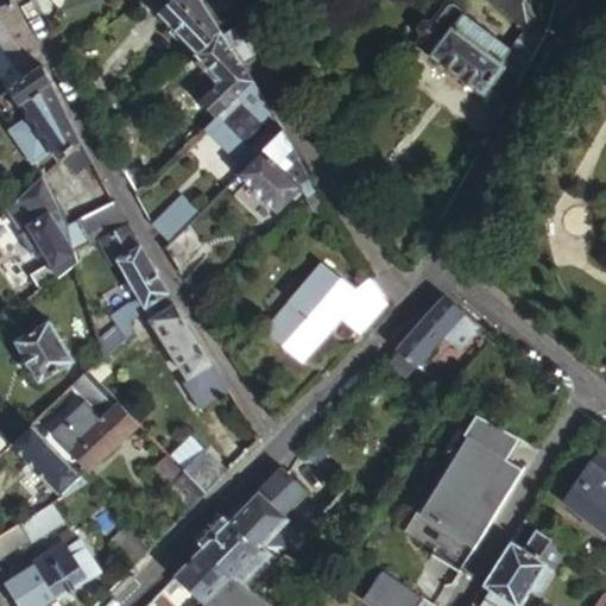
[(0,39),(26,79),(45,65),(13,0),(0,0),(0,39)]
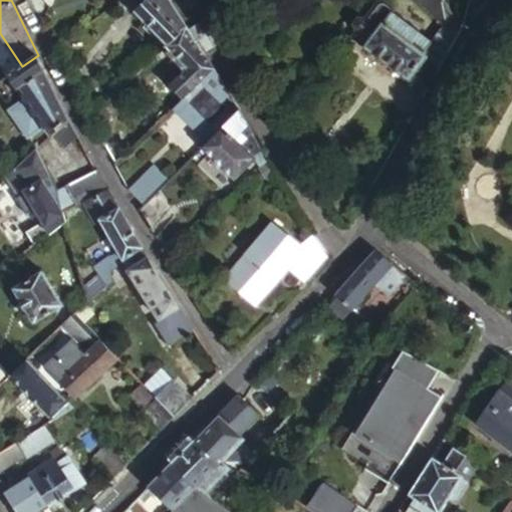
[(171,0),(145,0),(146,1),(135,12),(167,48),(188,27),(184,20),(171,0)]
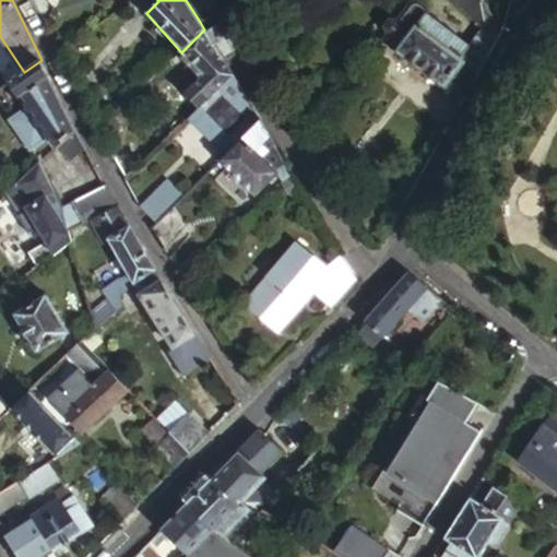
[(186,0),(200,22),(204,30),(205,31),(229,14),(220,0),(186,0)]
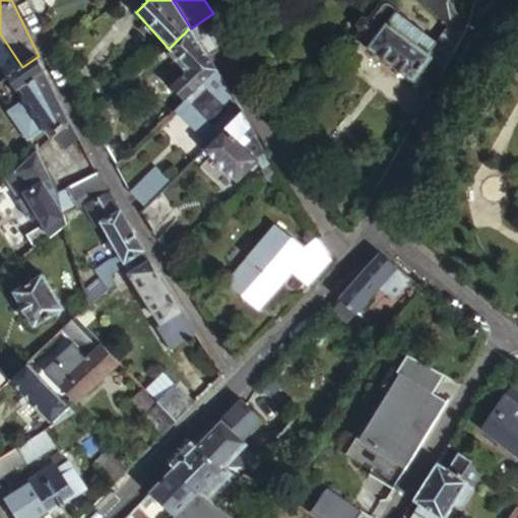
[(443,35),(458,48),(467,31),(448,0),(416,0),(449,26),(443,35)]
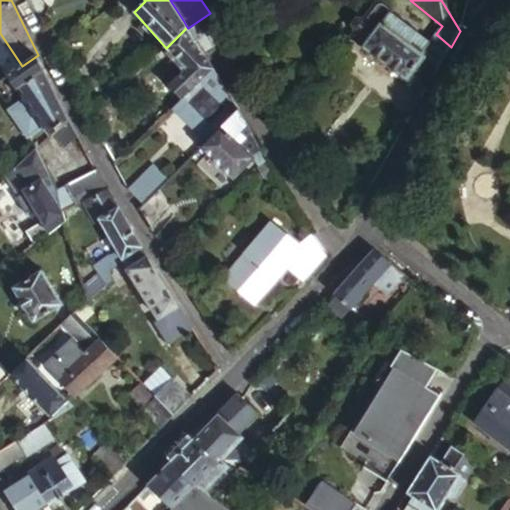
[(427,44),(389,15),(376,32),(370,31),(365,37),(368,43),(365,46),(408,79),(424,58),(419,54),(427,44)]
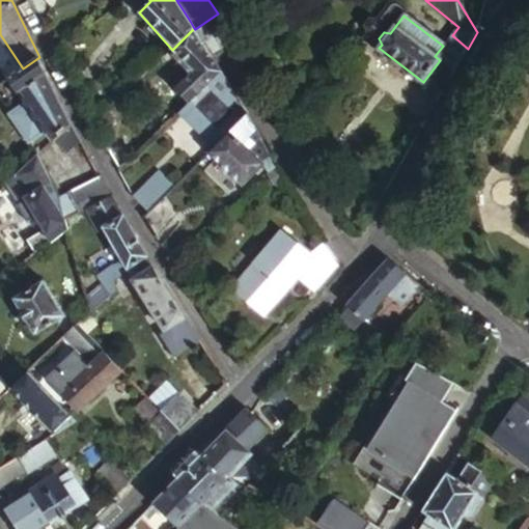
[(209,24),(197,32),(211,54),(223,46),(209,24)]
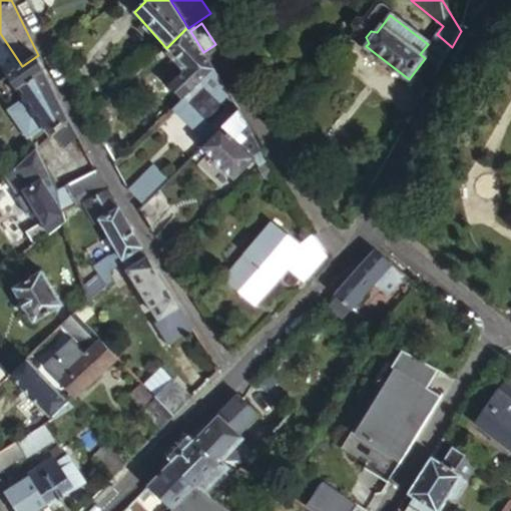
[(187,27),(166,48),(165,49),(187,71),(169,88),(181,100),(183,98),(214,70),(203,52),(190,31),(188,28),(187,27)]
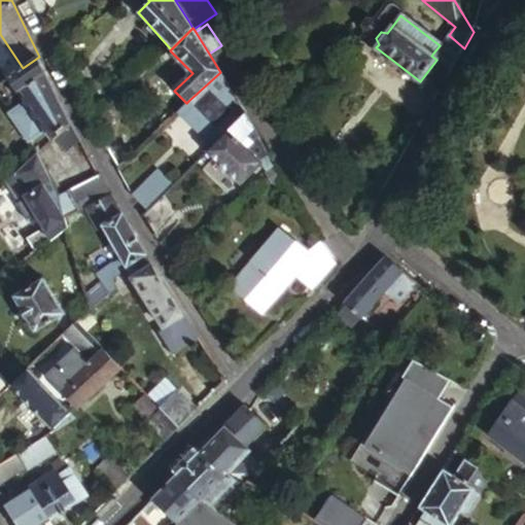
[(66,151),(80,141),(64,107),(39,57),(23,68),(9,77),(26,101),(44,128),(53,139),(56,137),(66,151)]
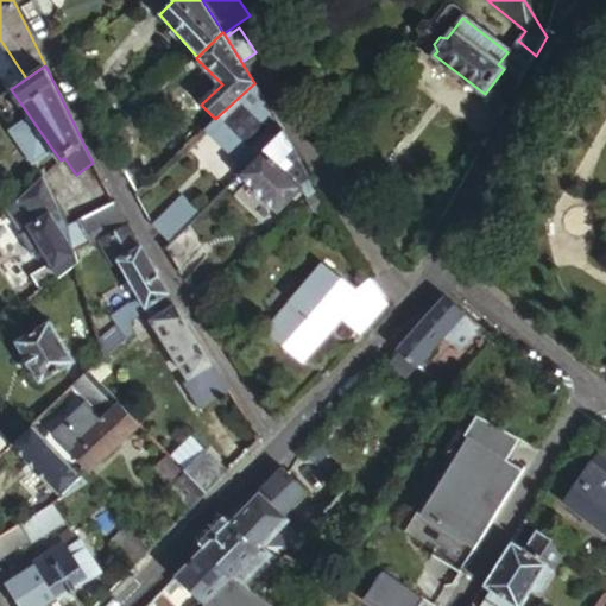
[(284,132),(254,83),(218,117),(215,119),(199,134),(209,146),(228,128),(257,158),(284,132)]
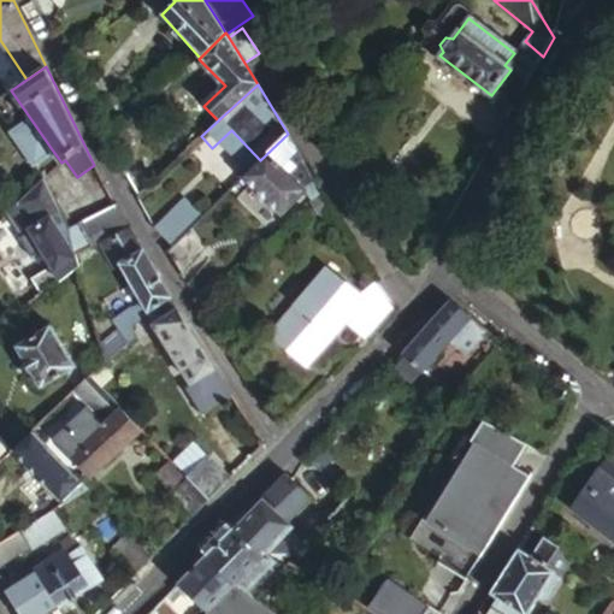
[(11,131),(33,163),(52,149),(30,118),(11,131)]
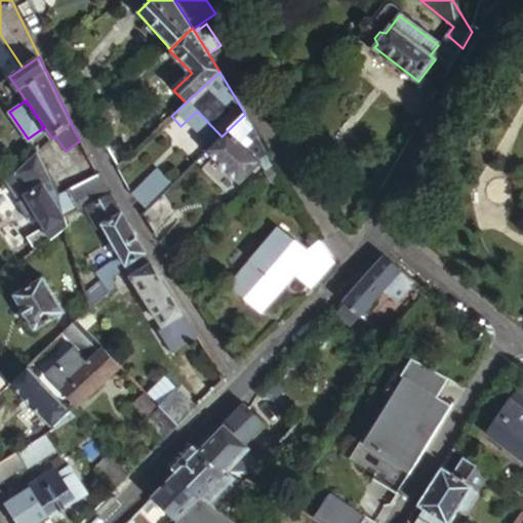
[(105,107),(95,116),(102,122),(111,113),(105,107)]
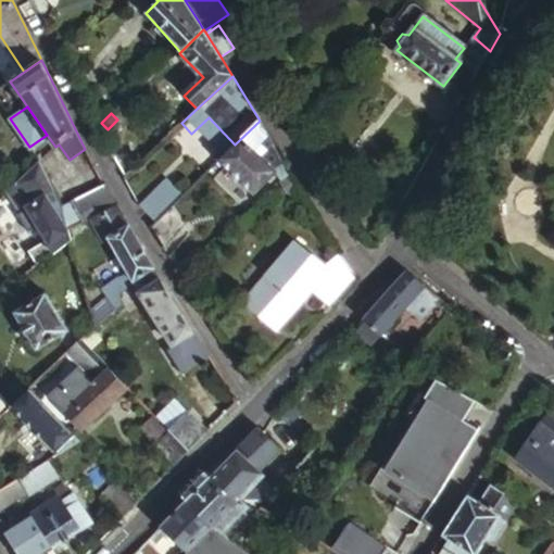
[(209,117),(191,134),(218,161),(235,145),(209,117)]
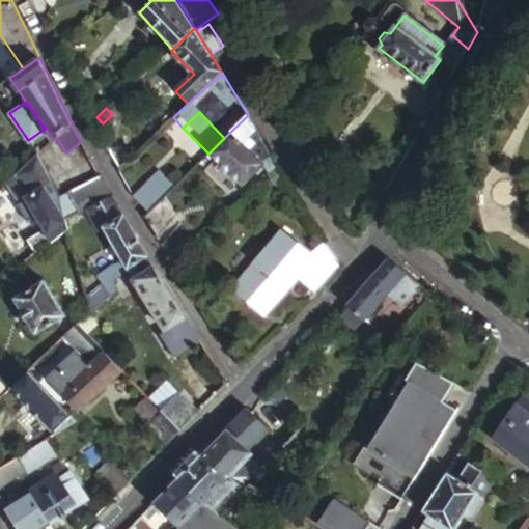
[(262,166),(269,174),(275,168),(248,115),(224,138),(209,154),(241,188),(262,166)]
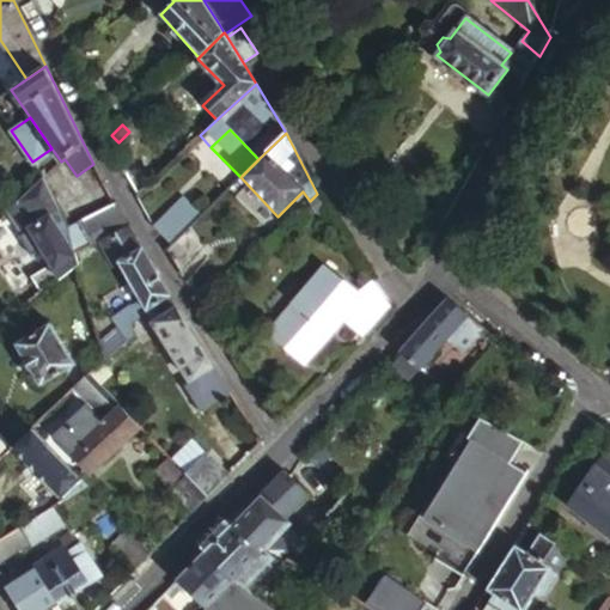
[(20,233),(59,209),(43,177),(20,201),(5,214),(20,233)]
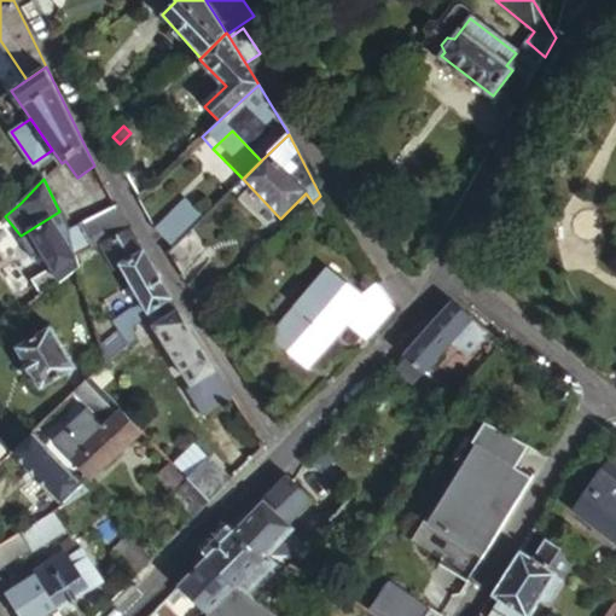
[(172,248),(190,231),(203,218),(185,199),(155,228),(172,248)]
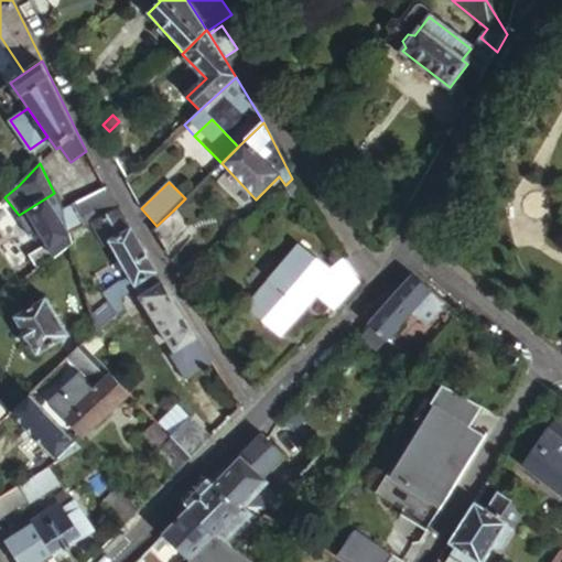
[(84,226),(92,222),(119,208),(107,188),(73,205),(84,226)]
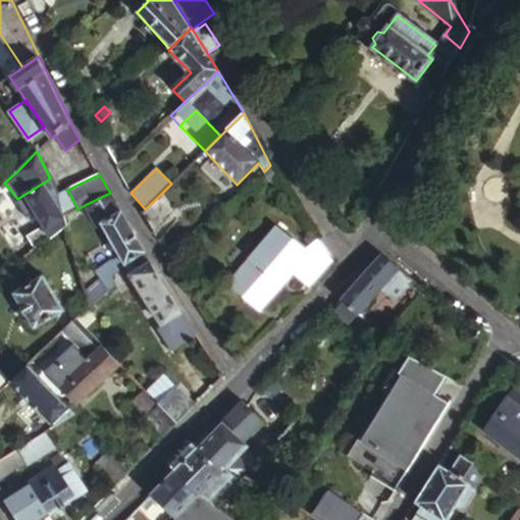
[(51,237),(66,226),(63,216),(53,186),(50,178),(17,199),(16,200),(26,216),(35,211),(51,237)]
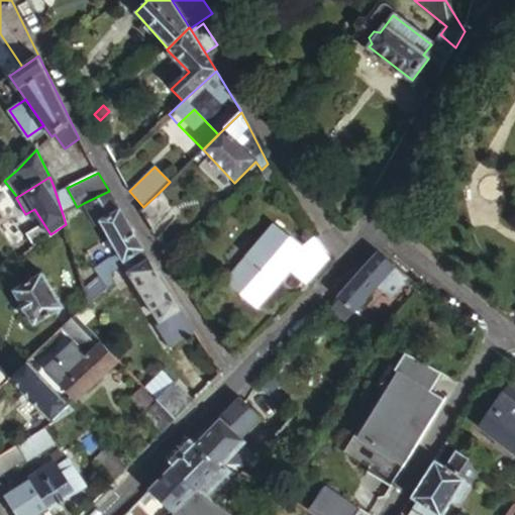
[(115,268),(123,263),(143,249),(109,191),(84,203),(94,224),(99,222),(119,255),(111,260),(115,268)]
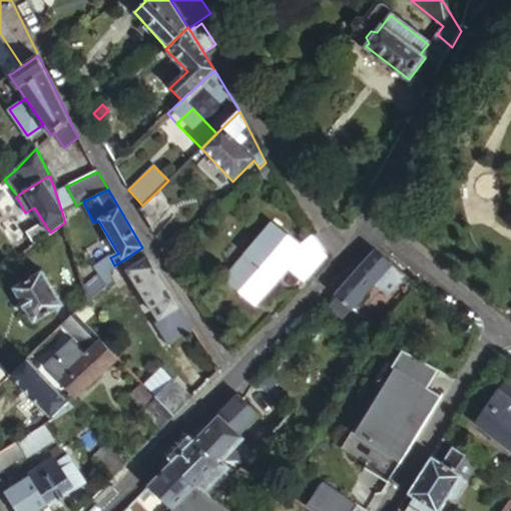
[(142,205),(138,209),(151,229),(171,206),(157,191),(142,205)]
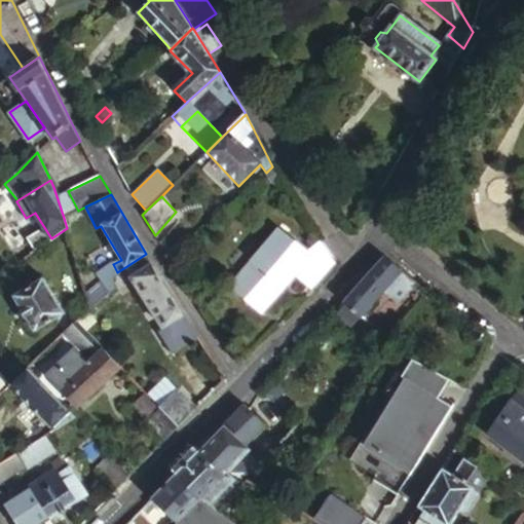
[(279,226),(230,285),(263,312),(296,273),(311,287),(335,262),(324,245),(320,238),(308,250),(279,226)]
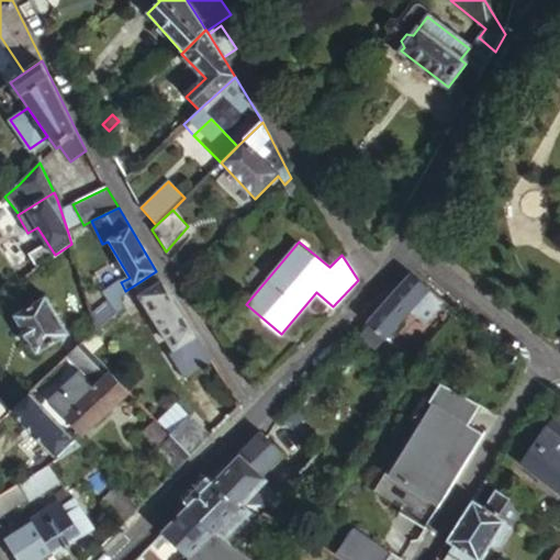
[(156,271),(134,286),(142,297),(140,298),(174,350),(175,349),(182,361),(175,367),(190,390),(219,372),(204,348),(156,271)]
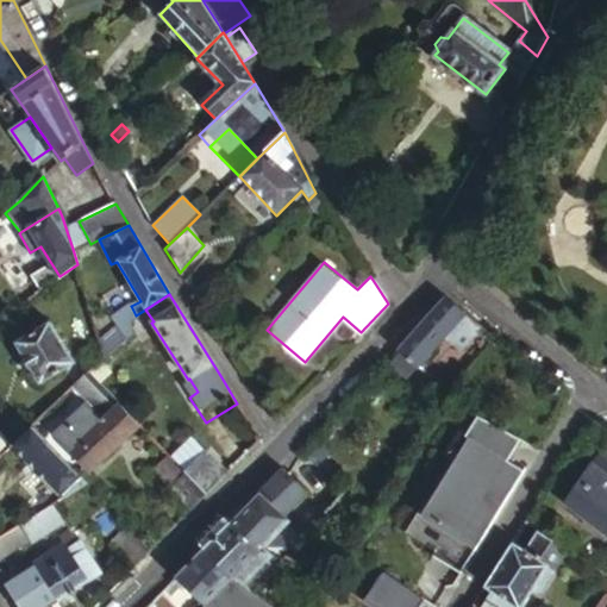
[(389,351),(395,356),(411,371),(436,344),(450,357),(475,331),(438,300),(389,351)]
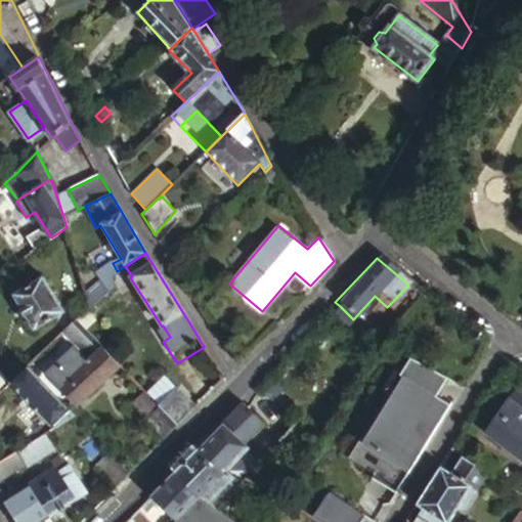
[(110,280),(110,276),(105,272),(95,281),(98,286),(103,281),(110,289),(113,286),(112,285),(111,281),(110,280)]
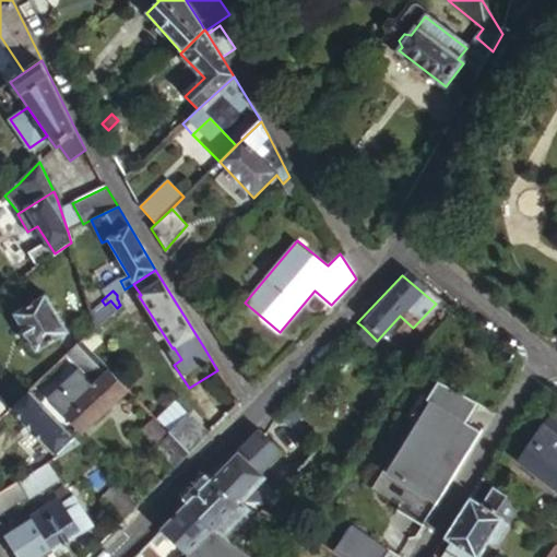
[(47,295),(14,315),(38,353),(69,333),(47,295)]
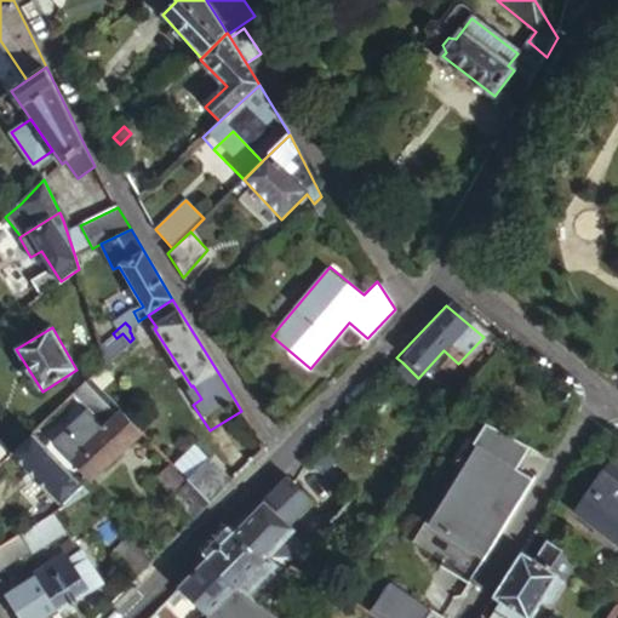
[(102,343),(108,362),(113,358),(130,342),(122,333),(116,338),(113,333),(102,343)]
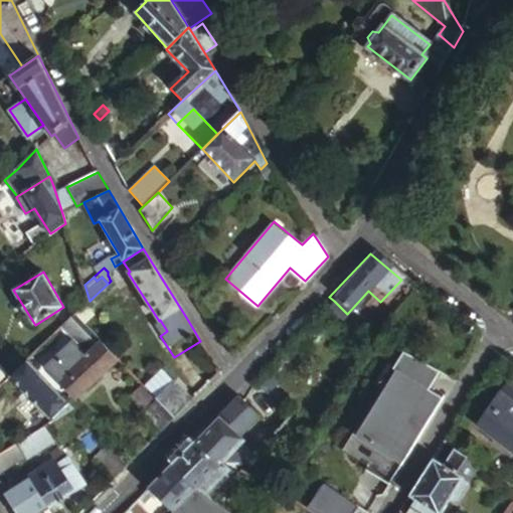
[(329,297),(324,302),(329,306),(334,301),(329,297)]
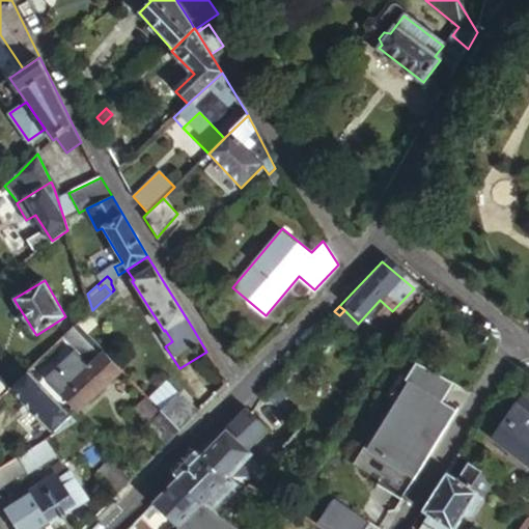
[(77,325),(85,334),(94,325),(86,315),(77,325)]
